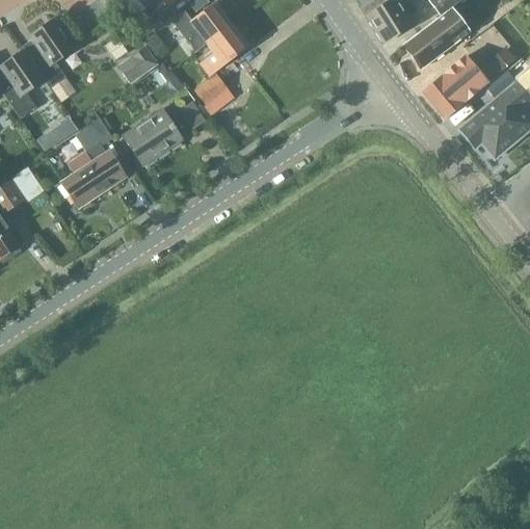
[(152,12),(141,0),(129,0),(128,1),(131,6),(126,9),(146,35),(164,22),(155,10),(152,12)]
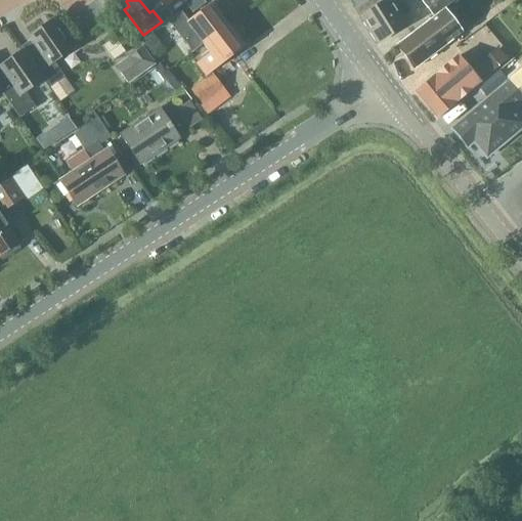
[(194,10),(207,0),(191,0),(188,2),(194,10)]
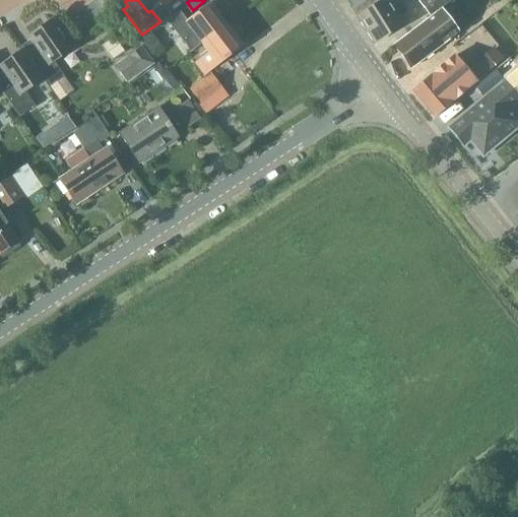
[(398,15),(408,9),(403,0),(401,0),(392,6),(388,0),(380,0),(360,13),(377,42),(404,24),(398,15)]
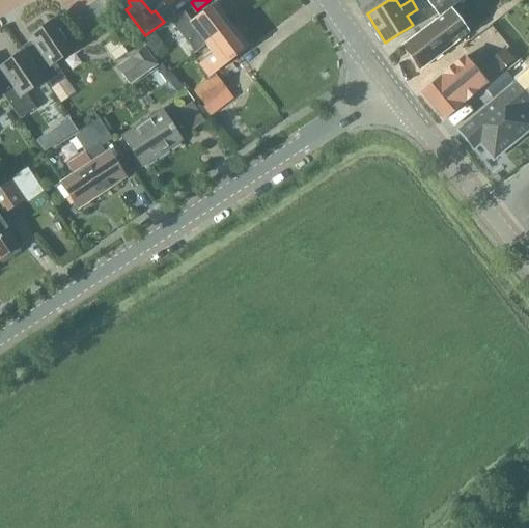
[(430,0),(441,14),(458,0),(430,0)]
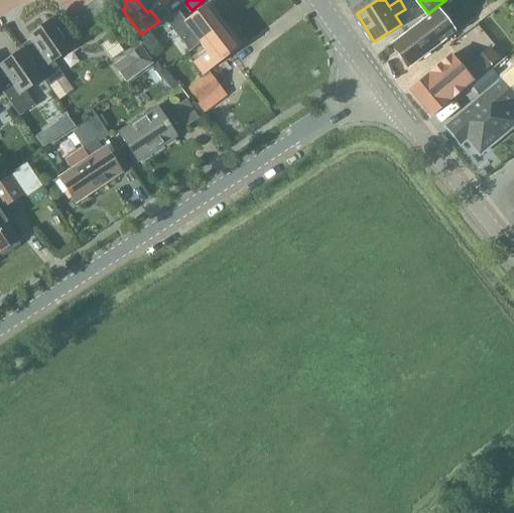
[(211,1),(187,20),(179,10),(169,19),(184,39),(195,31),(202,41),(227,22),(211,1)]
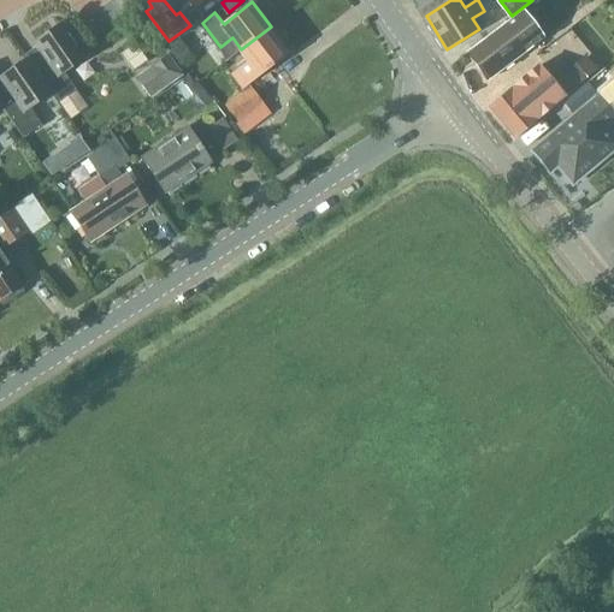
[(467,54),(488,81),(544,37),(524,11),(467,54)]
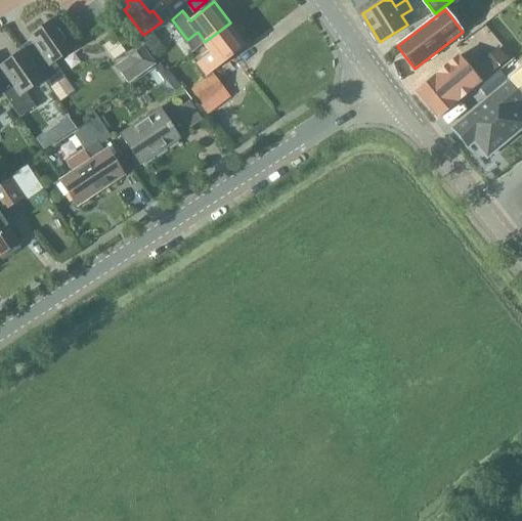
[(23,43),(25,46),(44,76),(49,83),(63,74),(52,57),(71,45),(52,17),(28,34),(31,38),(23,43)]
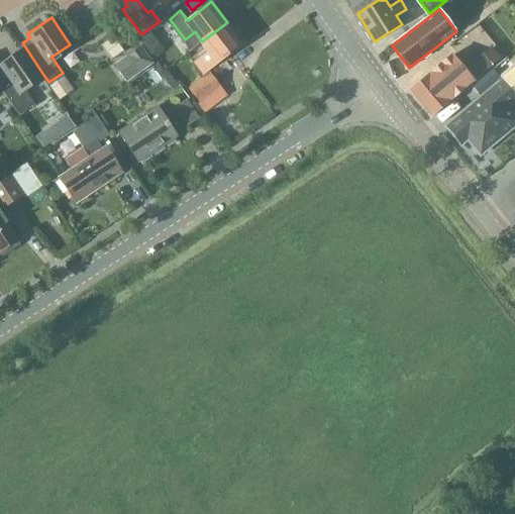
[(243,42),(227,22),(202,41),(210,50),(194,64),(206,79),(193,90),(203,103),(200,105),(205,112),(229,94),(209,69),(243,42)]
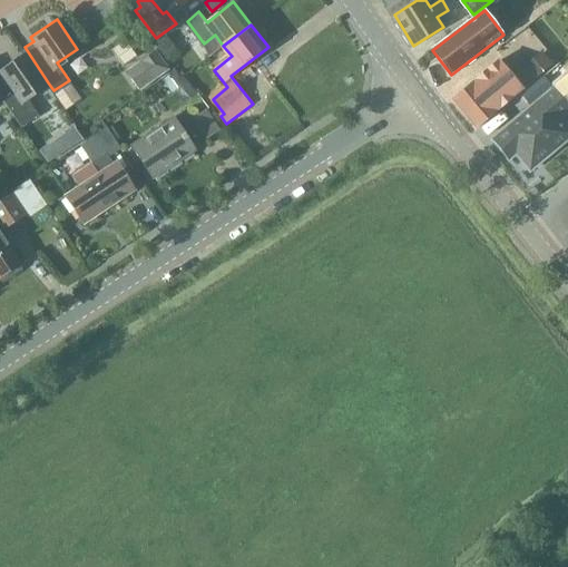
[(168,33),(158,42),(169,56),(179,48),(168,33)]
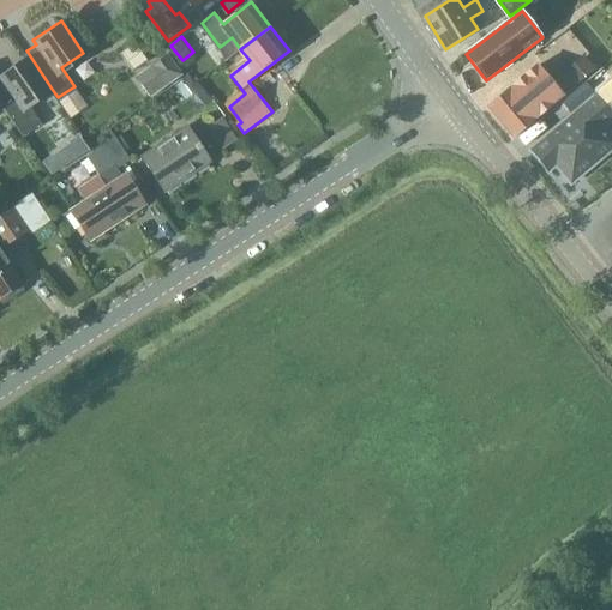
[(153,95),(184,72),(169,52),(153,64),(159,72),(144,83),(153,95)]
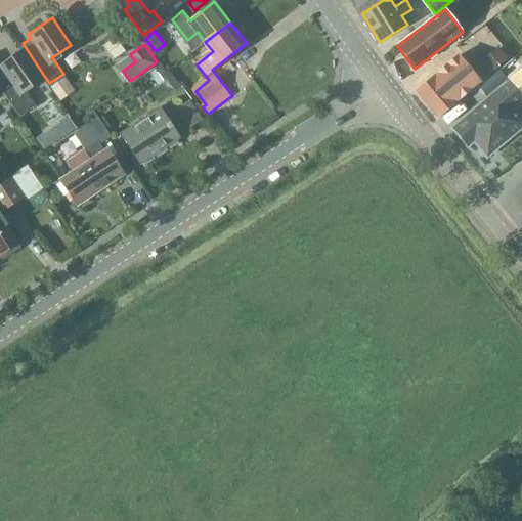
[(496,45),(483,57),(491,68),(506,55),(496,45)]
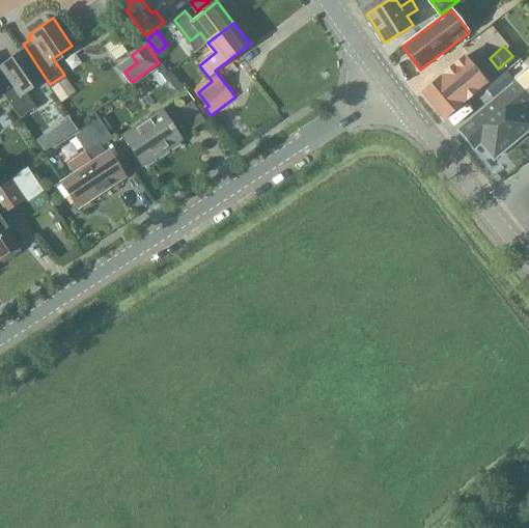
[(26,90),(45,77),(25,47),(0,63),(0,67),(1,68),(0,68),(0,86),(2,89),(20,115),(35,104),(26,90)]
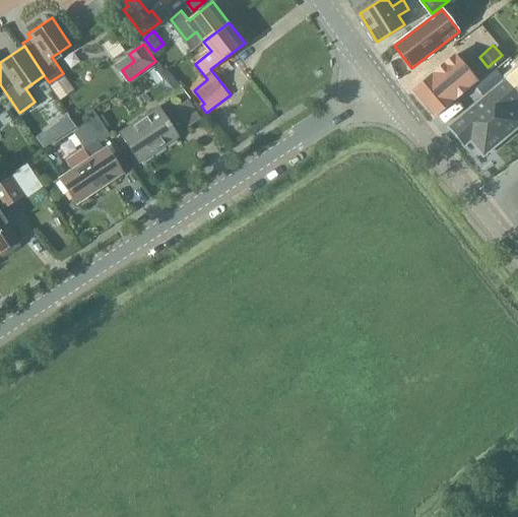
[(462,83),(472,74),(457,56),(413,91),(434,116),(466,89),(462,83)]
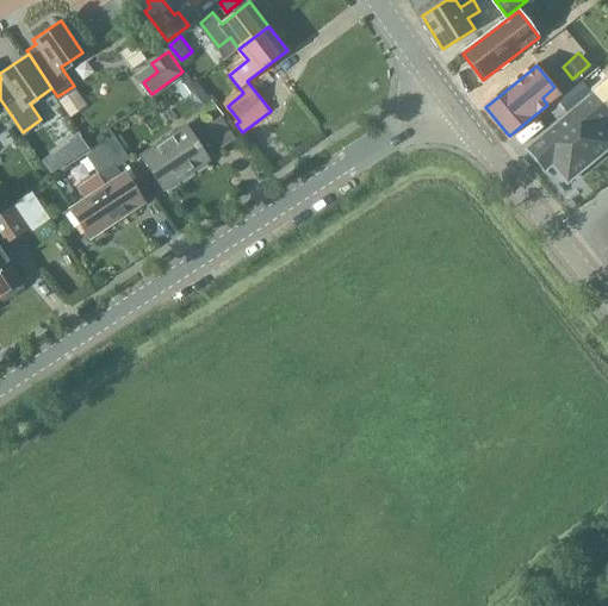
[(188,73),(178,81),(186,93),(197,85),(196,82),(188,73)]
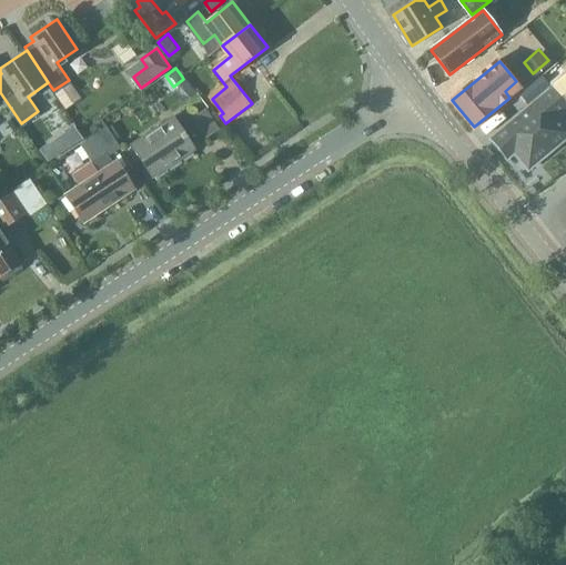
[(531,104),(553,86),(543,73),(521,92),(531,104)]
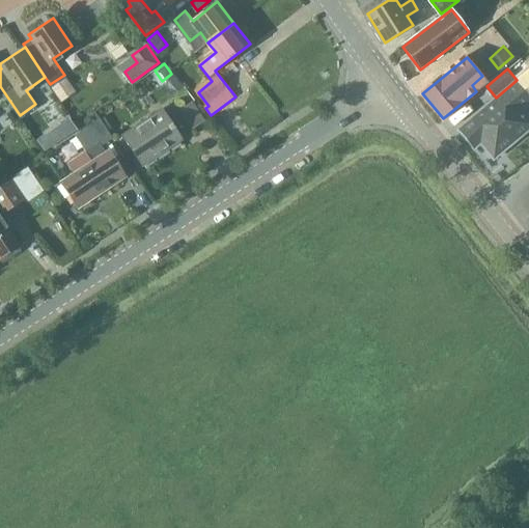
[(64,75),(50,84),(60,100),(75,90),(64,75)]
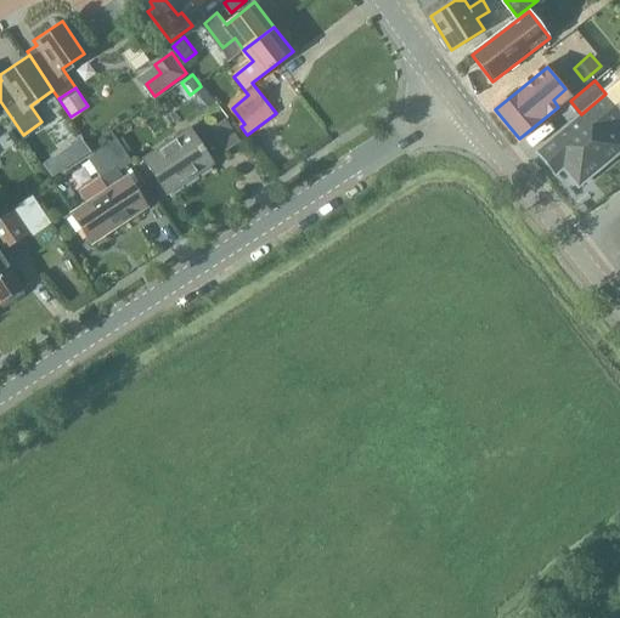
[(619,111),(606,94),(539,149),(557,171),(564,165),(580,185),(619,151),(619,132),(613,125),(619,119),(619,111)]
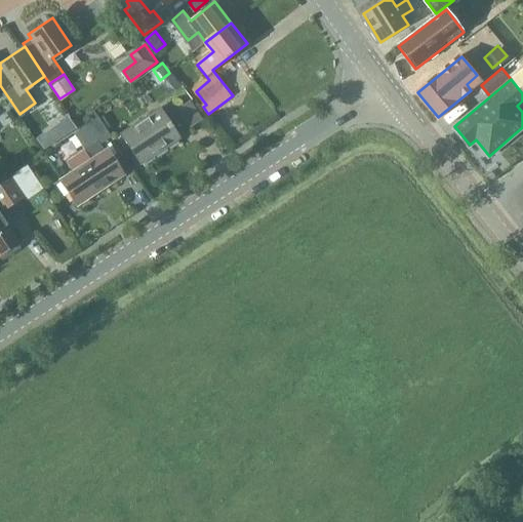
[(178,133),(190,126),(174,102),(162,110),(161,107),(126,129),(135,144),(132,146),(142,161),(180,136),(178,133)]
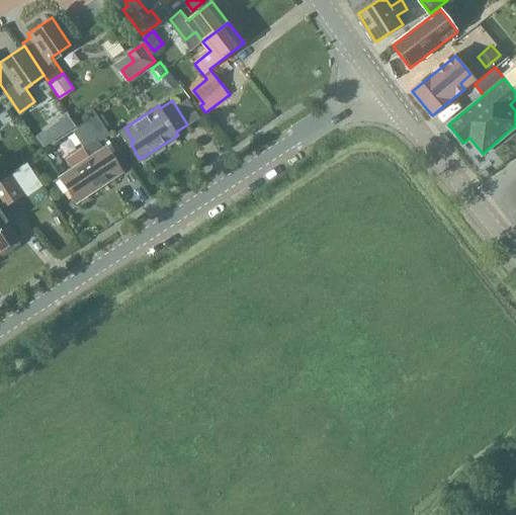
[(90,156),(61,176),(77,200),(122,170),(106,146),(104,148),(99,141),(110,134),(97,113),(73,130),(90,156)]
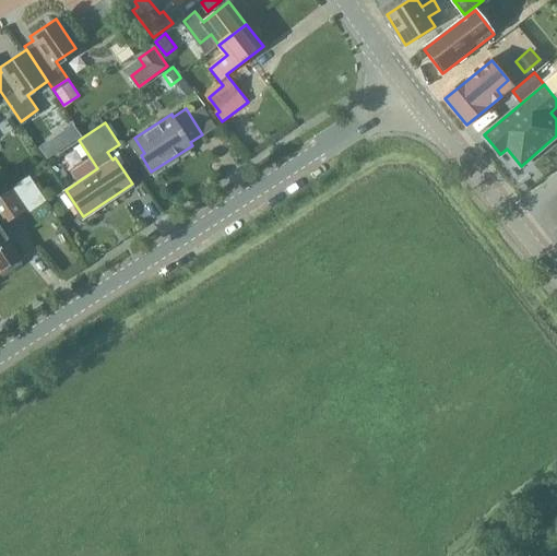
[(47,138),(40,142),(45,149),(51,144),(47,138)]
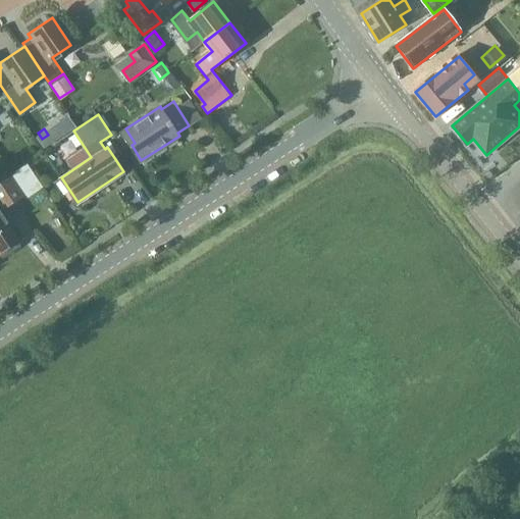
[(0,210),(0,208),(23,194),(9,173),(0,179),(0,250),(2,254),(18,244),(15,240),(18,238),(0,210)]
